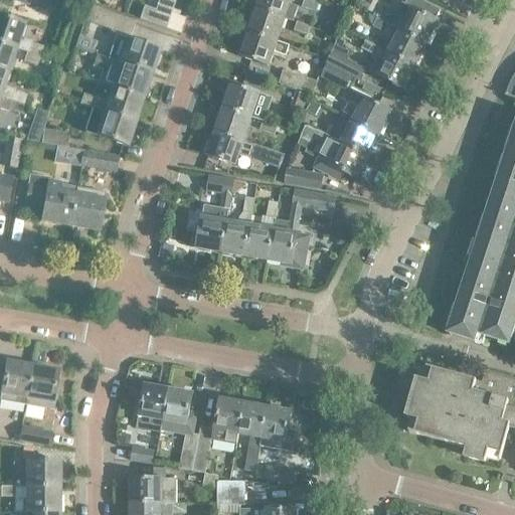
[(53,10),(56,0),(30,0),(29,3),(53,10)]
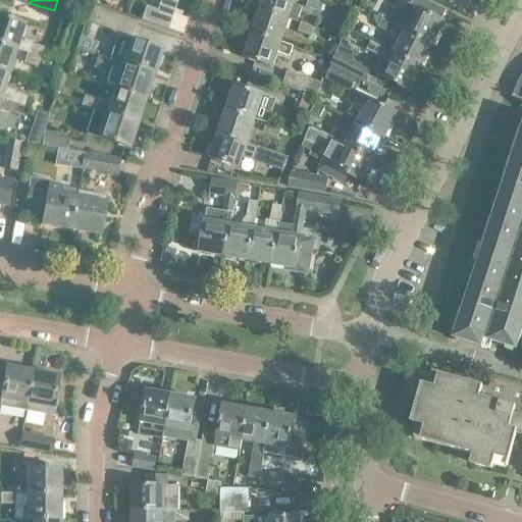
[(160,0),(157,11),(145,7),(141,20),(167,30),(177,0),(160,0)]
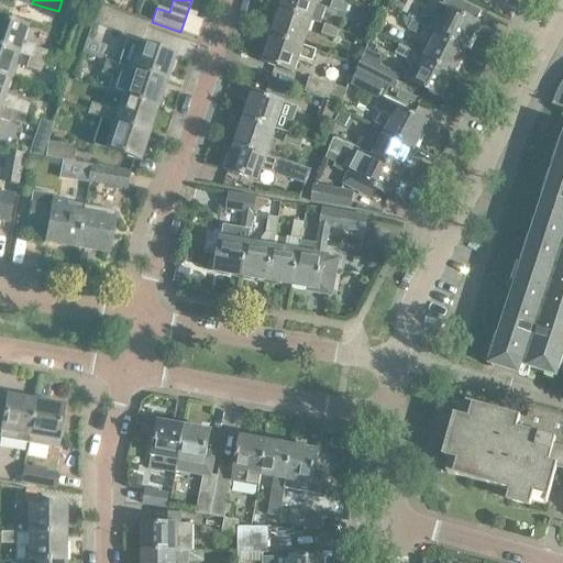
[(284,0),(280,11),(310,21),(319,24),(324,8),(316,6),(317,0),(284,0)]
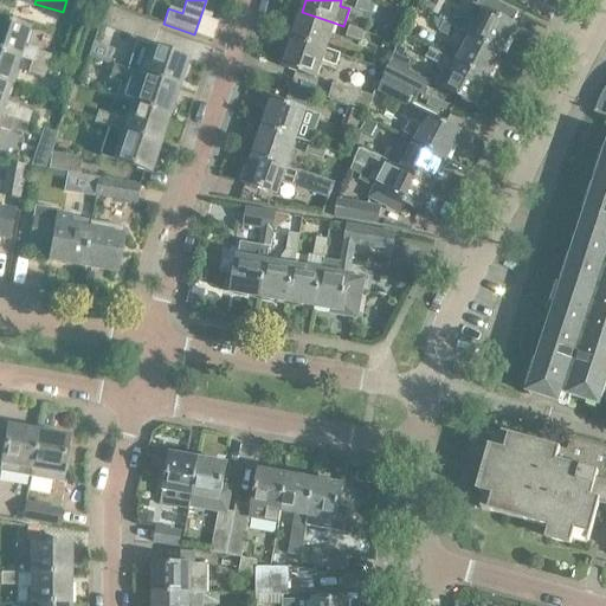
[(359,0),(358,0),(355,10),(369,14),(373,5),(359,0)]
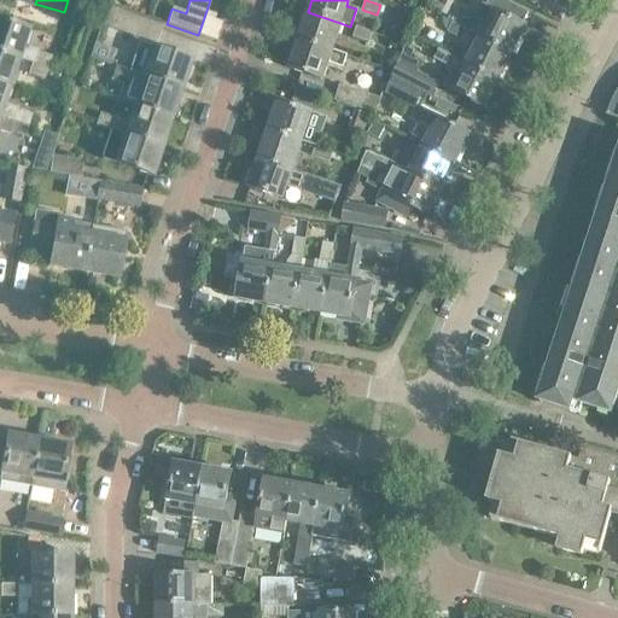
[(468,31),(512,54),(525,27),(522,24),(528,15),(499,0),(488,0),(485,6),(483,4),(468,31)]
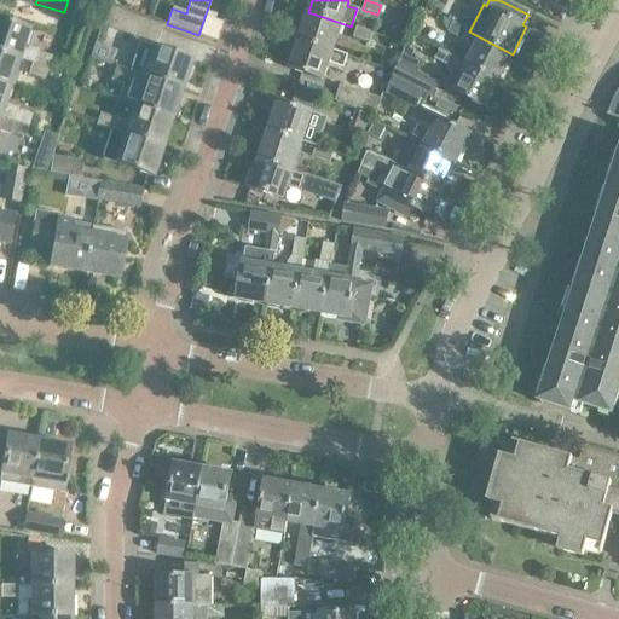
[(105,10),(100,25),(131,35),(136,21),(105,10)]
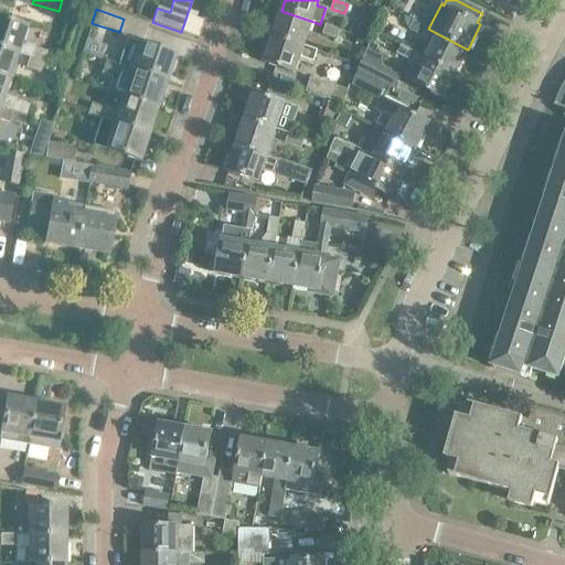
[(273,36),(302,48),(311,21),(281,11),(273,36)]
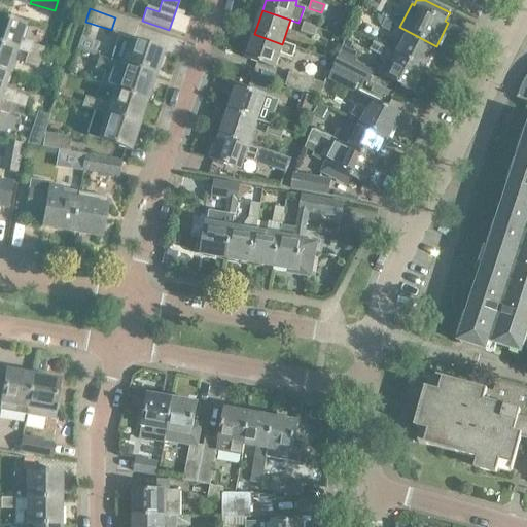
[(0,44),(15,50),(27,55),(40,59),(43,48),(19,40),(24,26),(0,16),(0,44)]
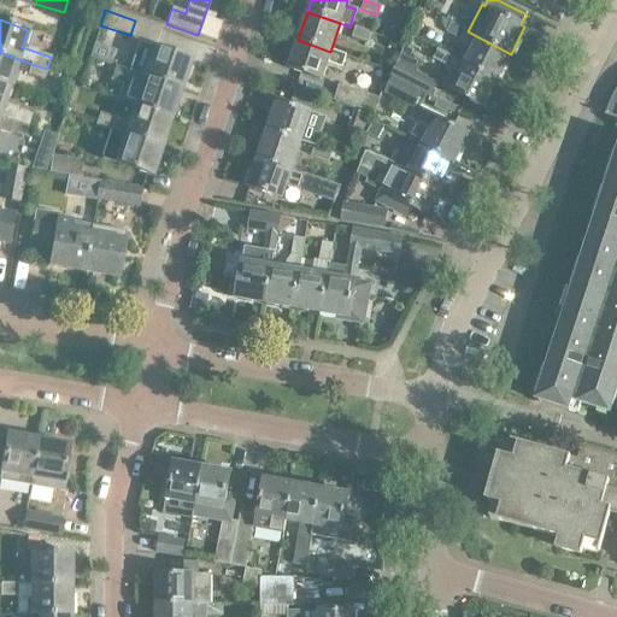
[(511,54),(468,31),(451,23),(447,31),(460,39),(459,41),(474,50),(465,64),(497,81),(511,54)]
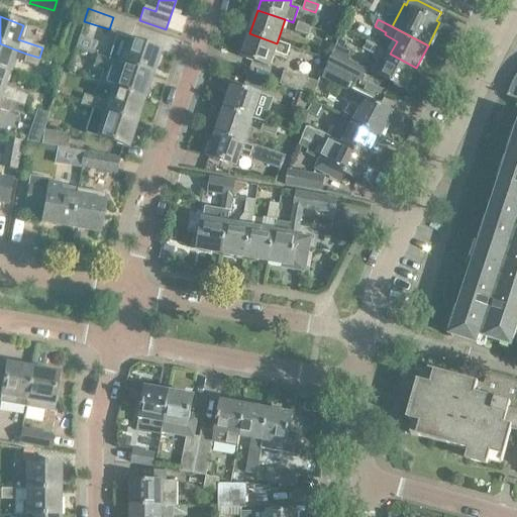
[(297,23),(295,31),(307,35),(310,27),(297,23)]
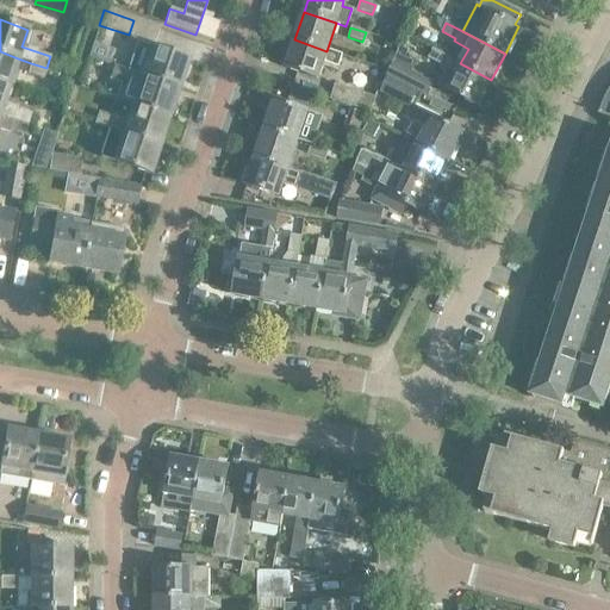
[(317,80),(323,63),(338,68),(342,56),(327,51),(294,39),(285,69),(317,80)]
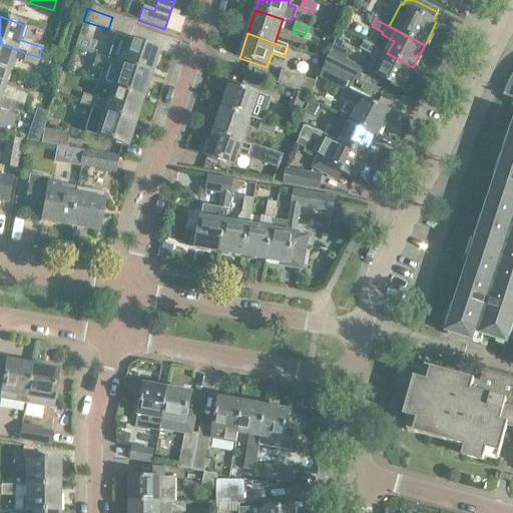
[(127,40),(123,52),(111,49),(107,60),(150,74),(158,50),(127,40)]
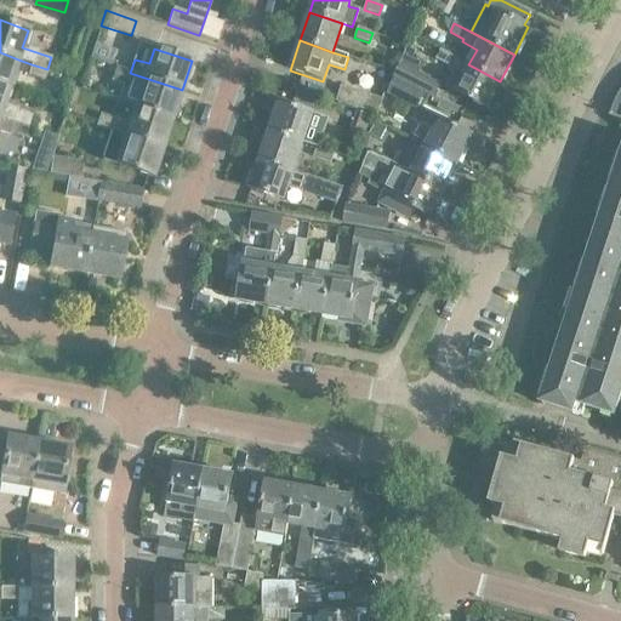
[(453,74),(445,87),(486,108),(500,81),(468,64),(440,51),(436,61),(449,67),(448,70),(453,74)]
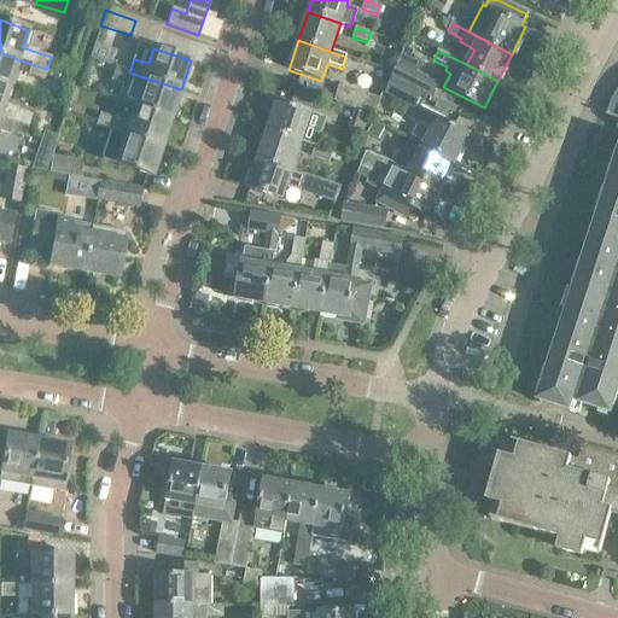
[(0,85),(9,88),(18,59),(0,52),(0,85)]
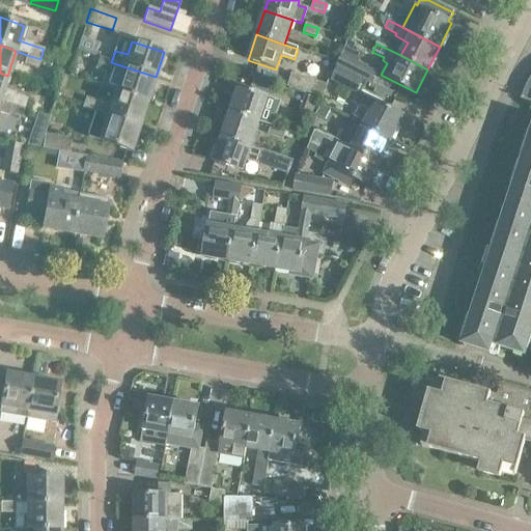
[(342,54),(336,66),(337,67),(362,80),(371,84),(378,72),(359,62),(342,54)]
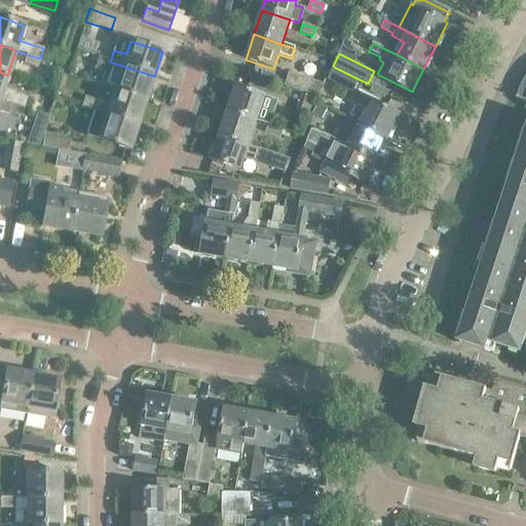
[(37,69),(40,59),(27,54),(24,64),(37,69)]
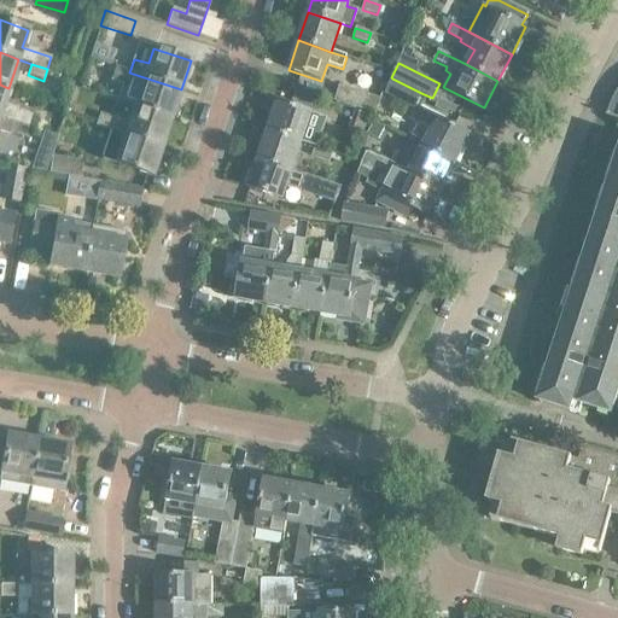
[(129,73),(114,68),(110,80),(122,85),(117,100),(134,106),(172,118),(181,89),(129,73)]
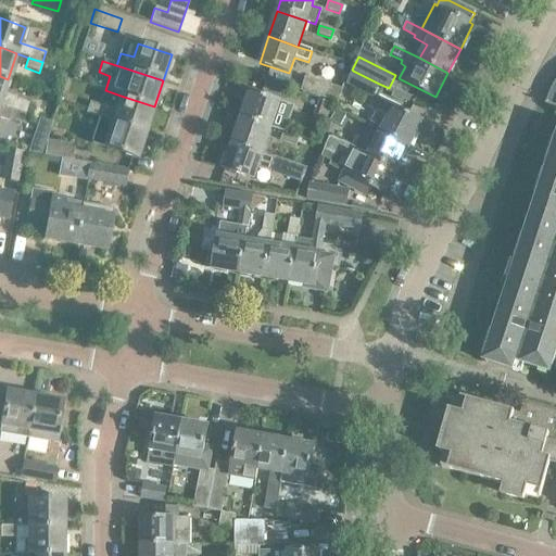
[(353,71),(345,85),(373,98),(379,84),(353,71)]
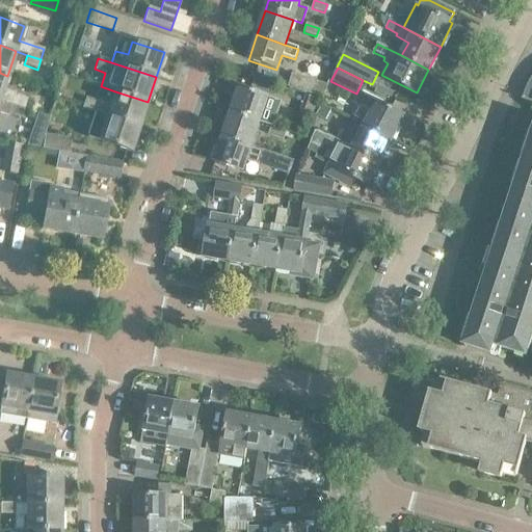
[(28,99),(14,95),(15,92),(3,88),(7,76),(0,73),(0,100),(24,109),(28,99)]
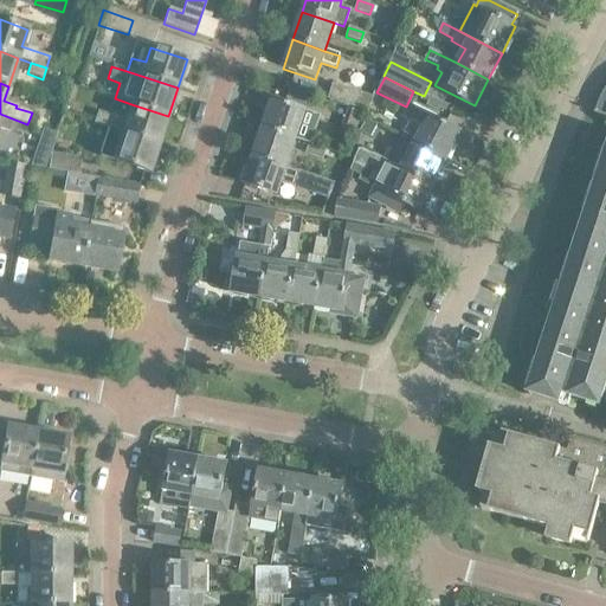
[(328,98),(368,111),(373,96),(333,83),(328,98)]
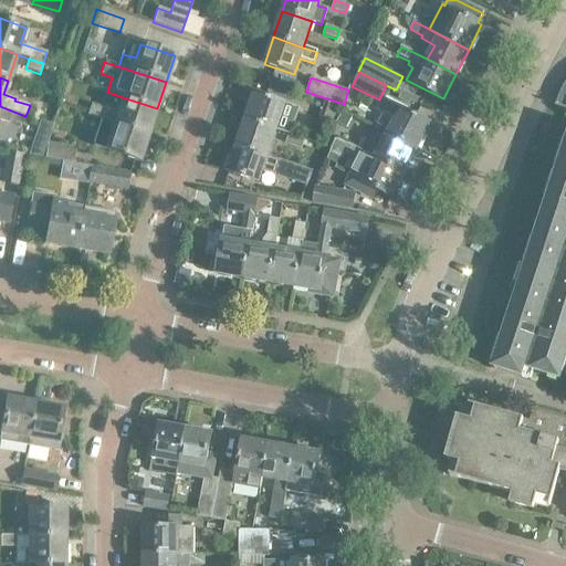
[(294,92),(271,84),(268,93),(291,101),(294,92)]
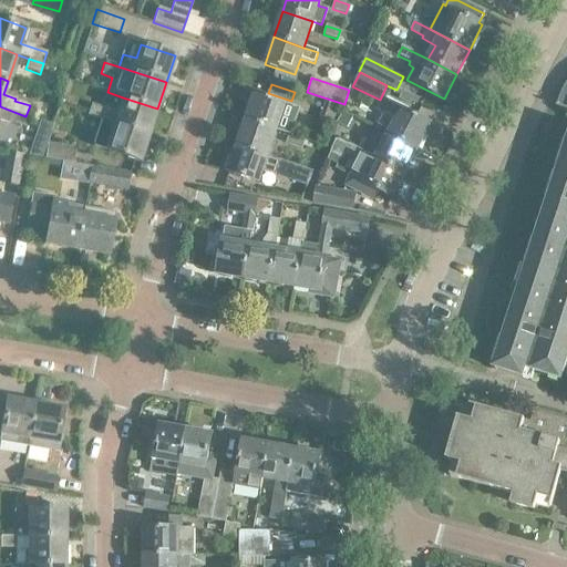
[(566,358),(566,88),(566,90),(564,94),(562,99),(559,104),(559,106),(557,105),(556,106),(566,109),(566,141),(493,369),(523,378),(525,369),(559,381),(566,358)]
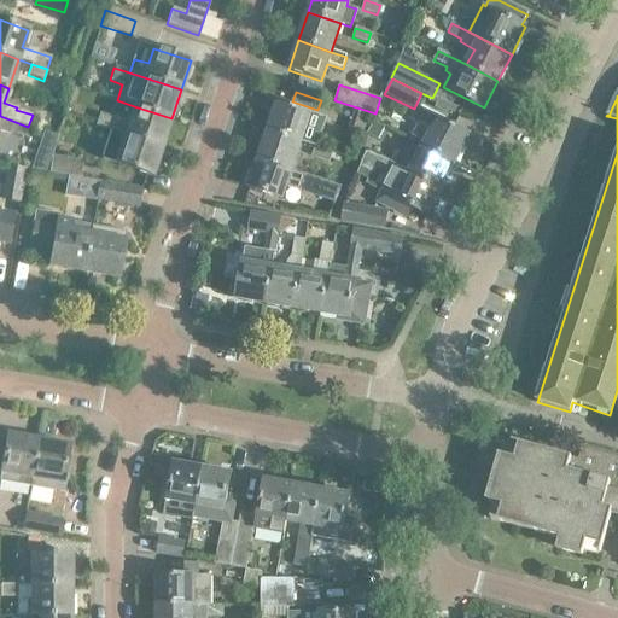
[(278,101),(267,132),(301,143),(314,147),(316,147),(326,118),(310,114),(278,101)]
